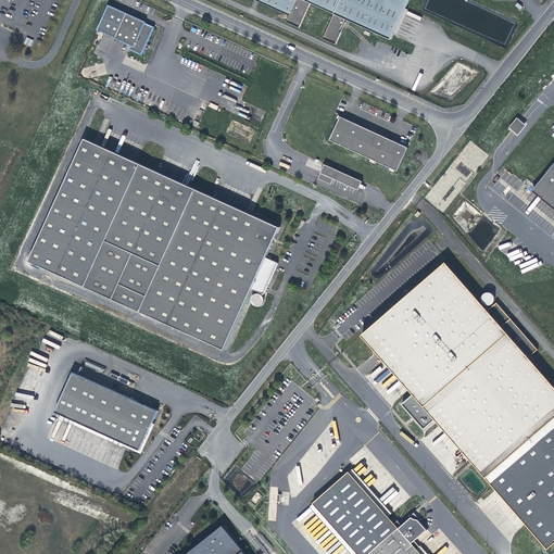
[(298,29),(310,4),(334,15),(322,40),(332,46),(336,47),(340,37),(340,36),(339,36),(345,21),(351,24),(390,41),(408,0),(250,0),(263,5),(288,17),(285,24),(298,29)]
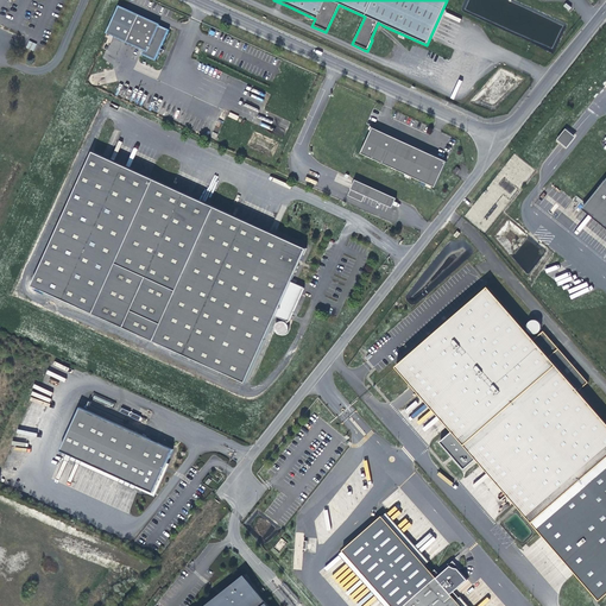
[(157,26),(115,8),(103,35),(140,51),(138,56),(151,62),(155,54),(157,50),(165,32),(156,27),(157,26)]
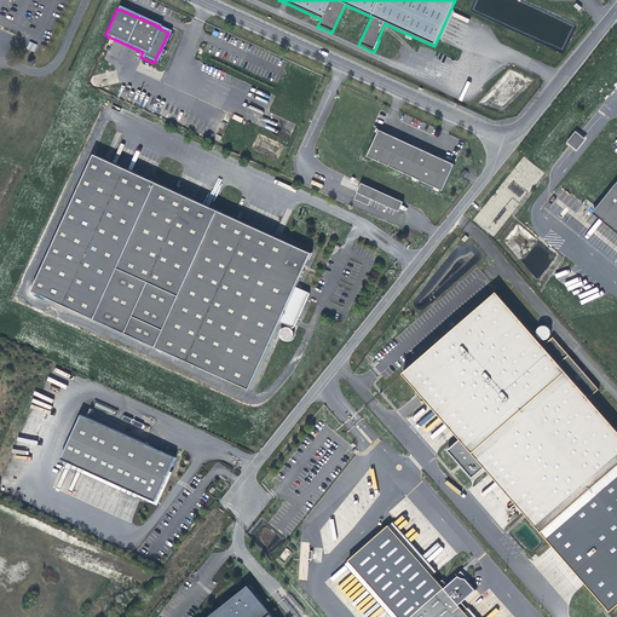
[(27,39),(24,47),(32,50),(34,42),(27,39)]
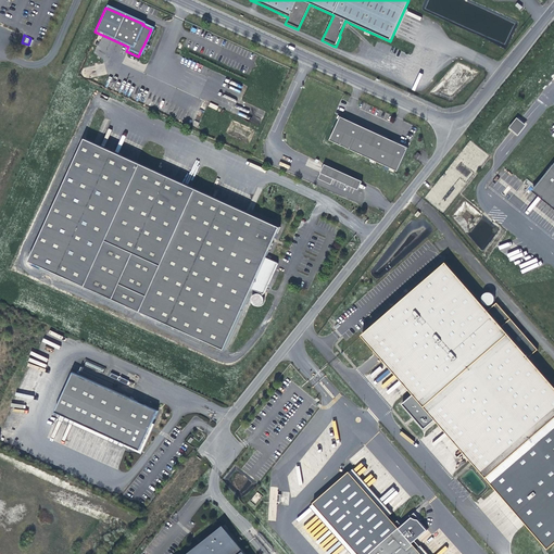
[(338,115),(327,138),(368,156),(373,159),(395,170),(406,146),(338,115)]
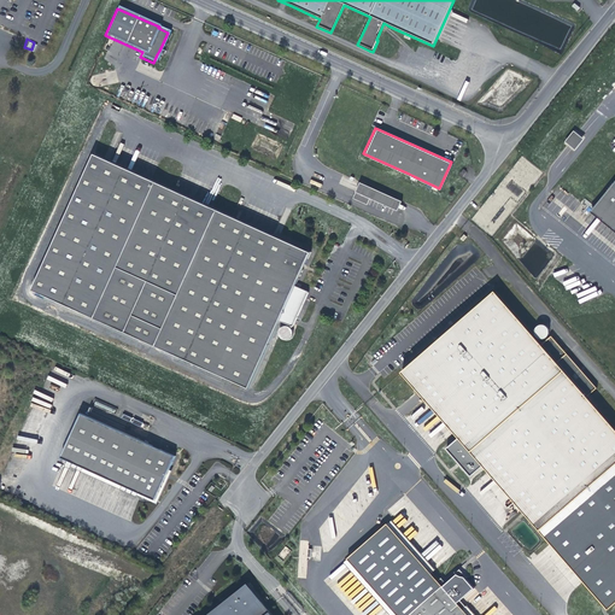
[(581,136),(572,129),(563,140),(572,147),(581,136)]
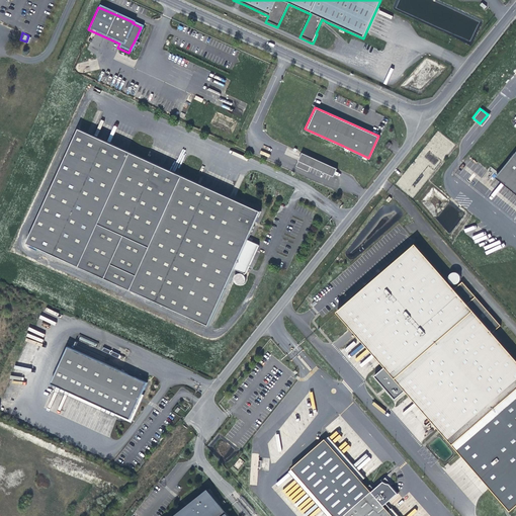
[(245,239),(258,210),(77,129),(24,244),(205,327),(232,269),(237,271),(236,273),(234,274),(233,275),(233,276),(232,277),(232,278),(232,280),(232,281),(232,282),(233,283),(234,284),(236,284),(237,285),(239,285),(240,284),(241,283),(242,282),(243,281),(243,279),(243,277),(242,276),(241,275),(242,273),(243,273),(256,244),(245,239)]
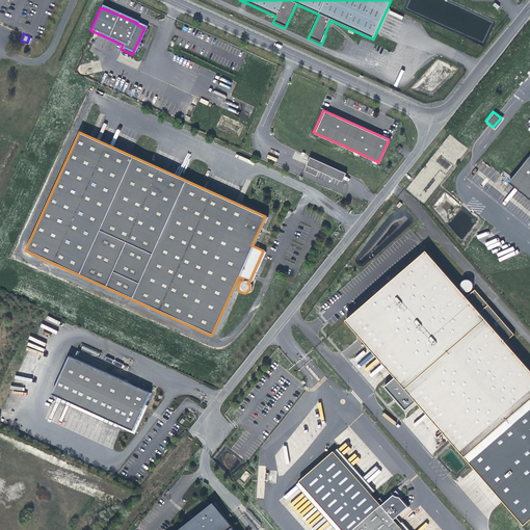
[(529,152),(508,180),(529,196),(529,152)]
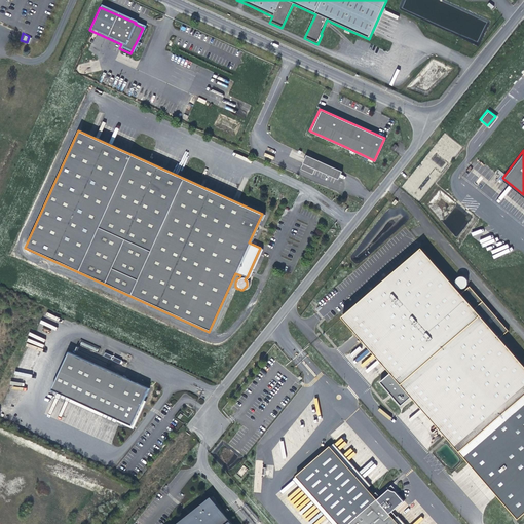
[(341,170),(306,154),(300,167),(311,173),(314,167),(337,178),(341,170)]
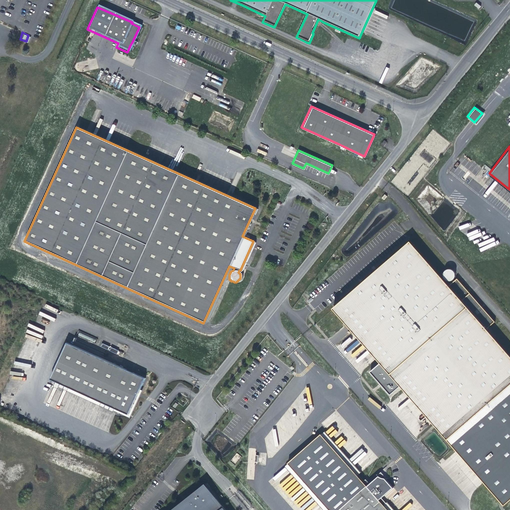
[(409,240),(333,308),(380,361),(369,371),(389,393),(399,384),(503,503),(509,496),(509,355),(484,327),(491,320),(454,278),(451,281),(448,283),(409,240)]
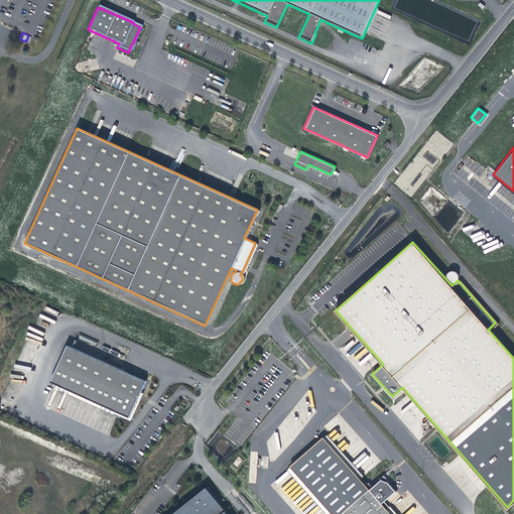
[(451,281),(453,281),(455,283),(458,280),(455,280),(457,278),(457,277),(458,275),(457,273),(457,272),(456,270),(454,270),(452,269),(450,269),(448,270),(447,271),(446,273),(445,274),(445,276),(446,278),(447,279),(448,280),(451,281)]
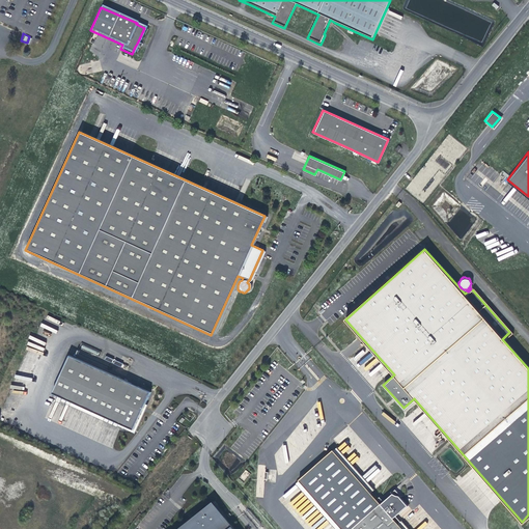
[(114,425),(129,432),(146,393),(65,357),(48,394),(53,397),(57,399),(58,399),(62,401),(66,404),(101,419),(105,420),(105,421),(109,423),(110,423),(114,425)]
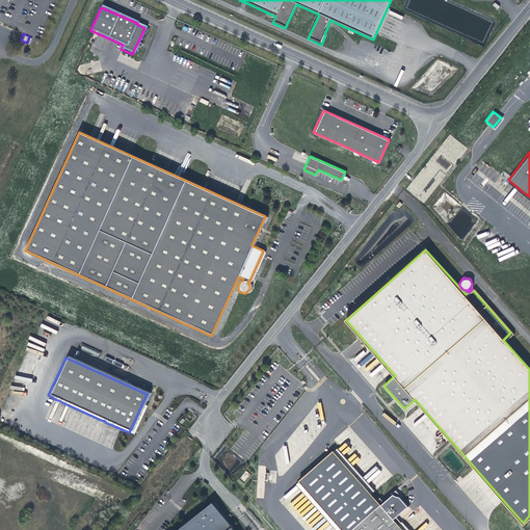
[(337,447),(342,452),(348,446),(343,441),(337,447)]
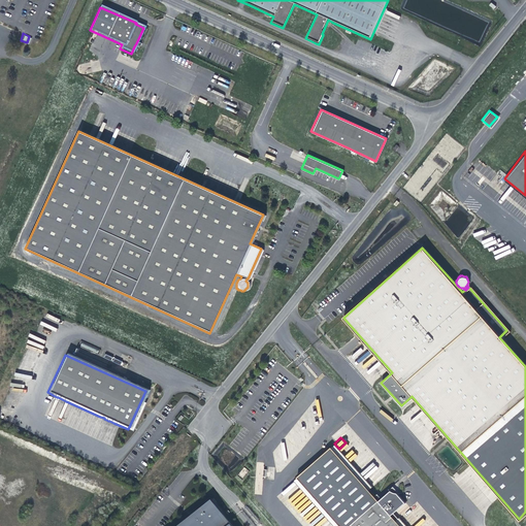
[(337,525),(398,525),(388,514),(402,501),(390,488),(375,500),(329,447),(295,477),(337,525)]
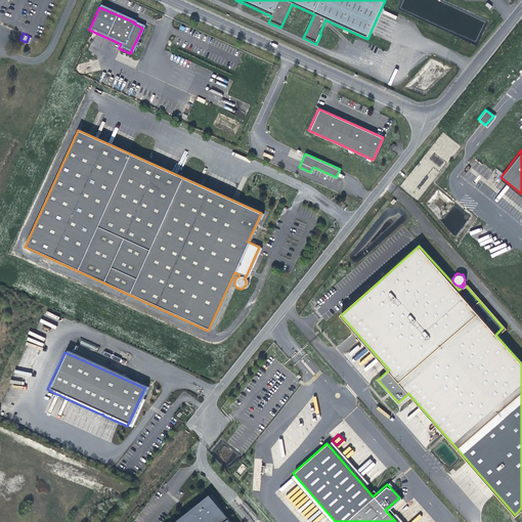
[(347,444),(340,450),(345,457),(352,450),(347,444)]
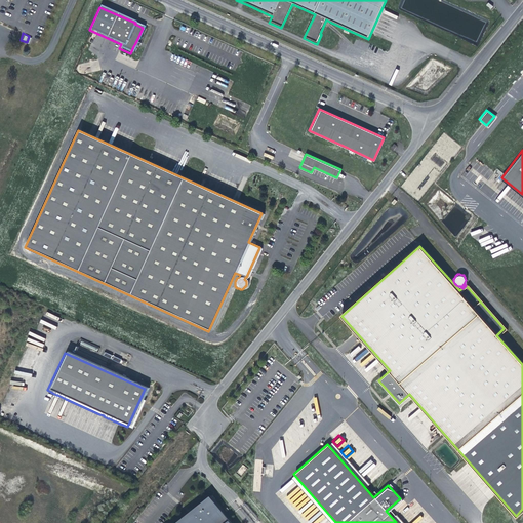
[(228,522),(209,498),(177,522),(228,522)]
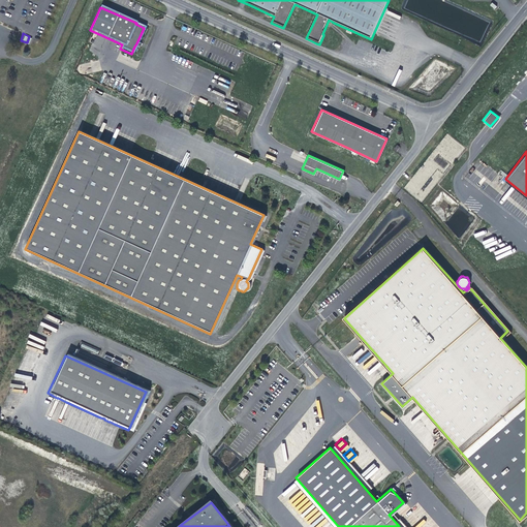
[(256,520),(246,508),(245,509),(255,521),(256,520)]
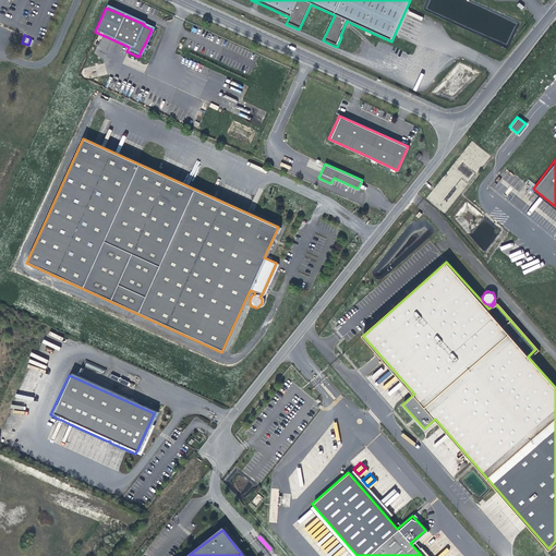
[(265,553),(254,541),(253,542),(264,554),(265,553)]
